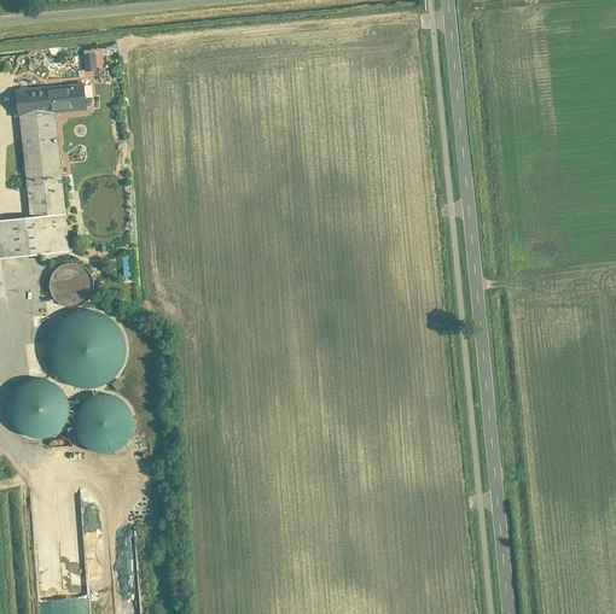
[(83,52),(85,70),(96,69),(94,52),(83,52)]
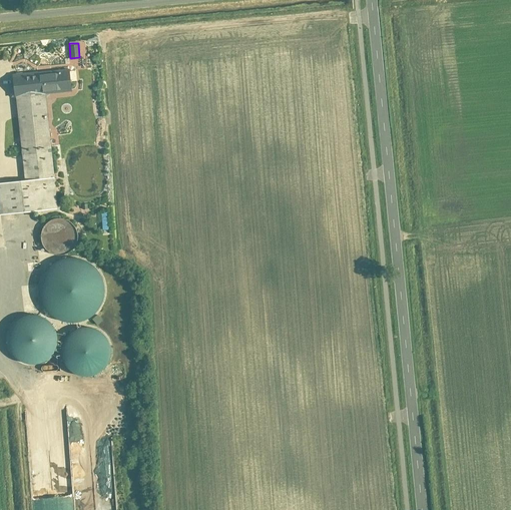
[(0,183),(0,214),(57,208),(44,93),(71,90),(68,65),(11,71),(14,98),(16,98),(25,180),(0,183)]
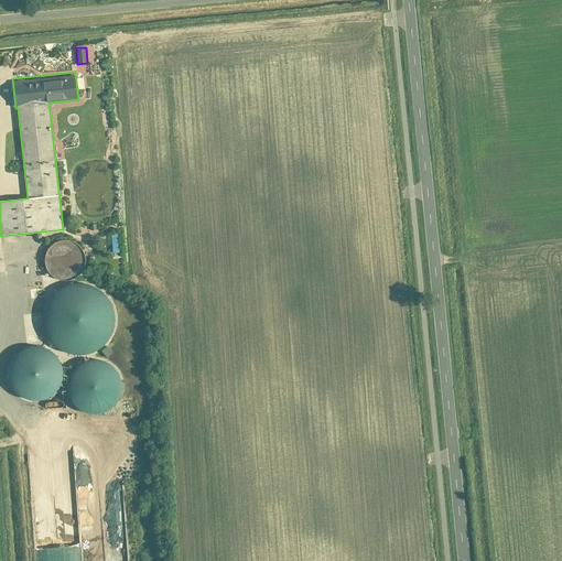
[(45,267),(49,273),(57,279),(71,279),(78,274),(84,267),(85,256),(82,248),(74,241),(62,239),(54,241),(46,250),(43,258),(45,267)]
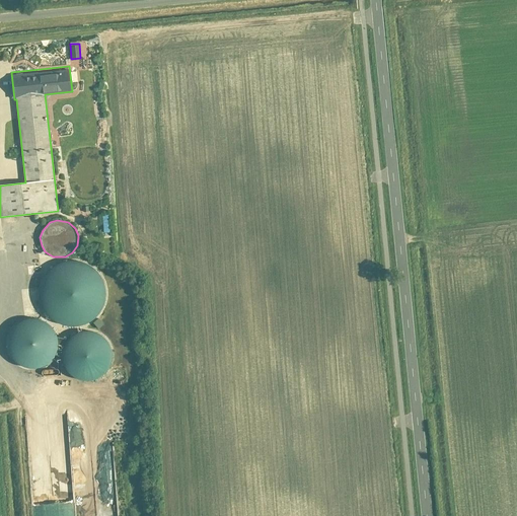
[(48,275),(44,285),(43,296),(44,303),(48,311),(54,317),(62,322),(72,325),(83,324),(93,320),(99,315),(104,307),(107,300),(107,287),(104,277),(99,270),(90,264),(80,261),(73,260),(62,263),(54,268),(48,275)]
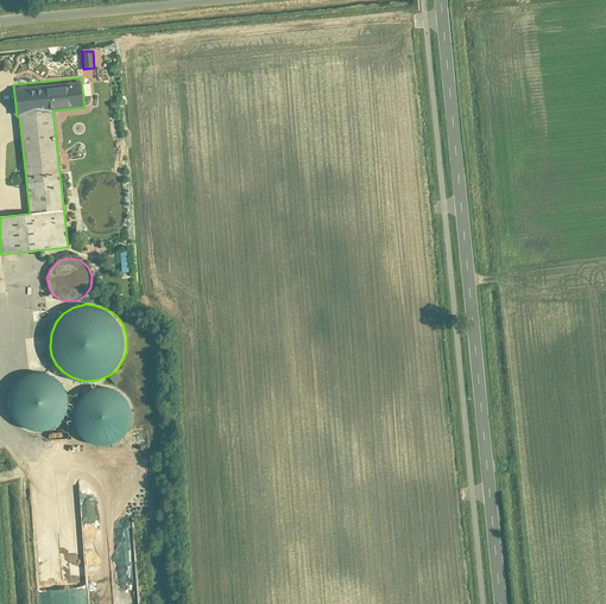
[(13,423),(24,430),(36,432),(49,430),(60,420),(64,408),(64,395),(61,387),(51,377),(35,373),(20,377),(10,387),(6,398),(7,412),(13,423)]
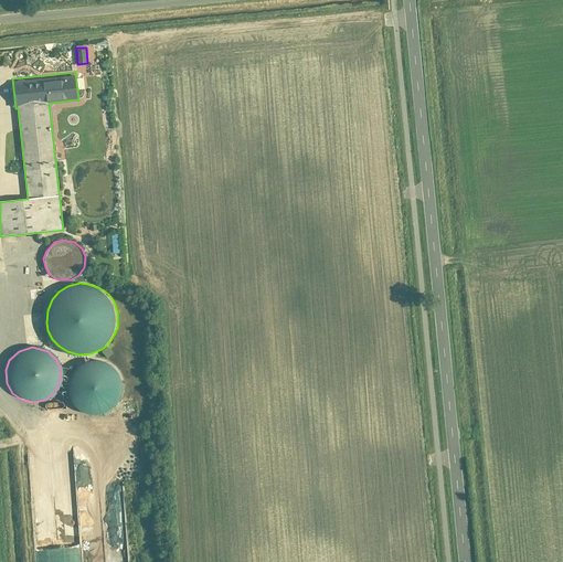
[(73,405),(83,413),(93,414),(106,412),(116,403),(120,392),(120,380),(117,372),(107,363),(93,359),(80,363),(70,373),(66,382),(67,395),(73,405)]
